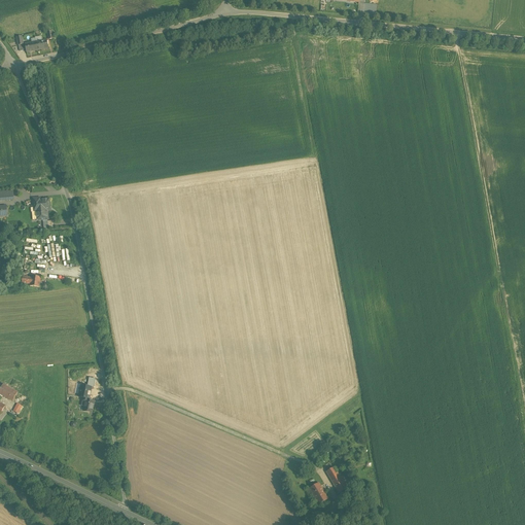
[(34,39),(36,48),(46,46),(45,37),(40,38),(34,39)]
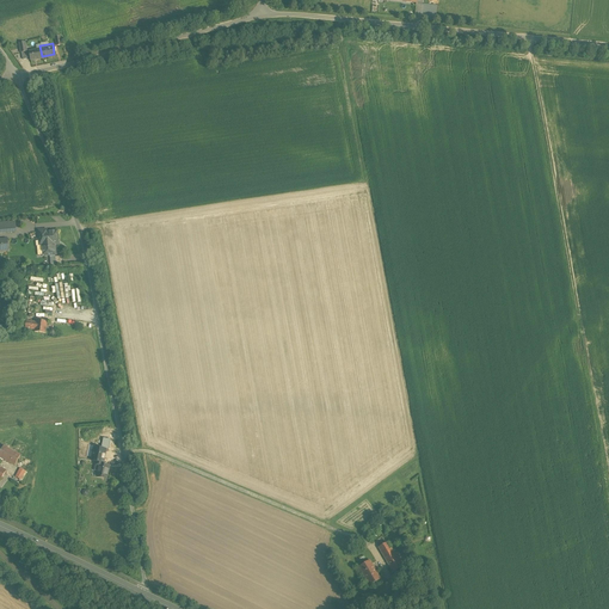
[(40,47),(26,49),(29,59),(42,56),(40,45),(40,47)]
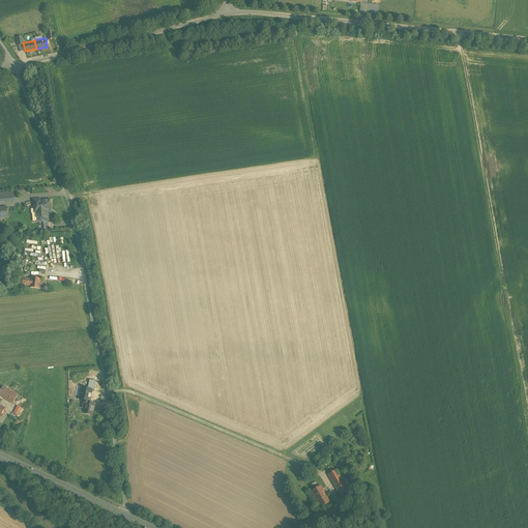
[(48,198),(36,199),(36,198),(31,198),(32,207),(29,207),(30,213),(31,213),(31,220),(35,220),(41,218),(46,218),(47,218),(46,208),(45,208),(45,206),(49,206),(48,198)]
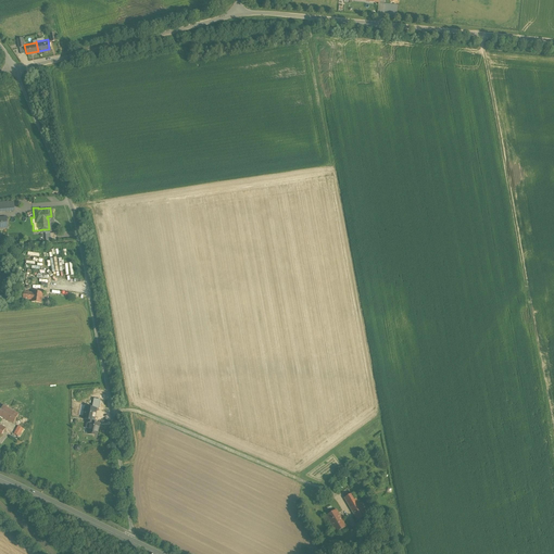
[(35,269),(26,267),(24,281),(33,282),(35,269)]
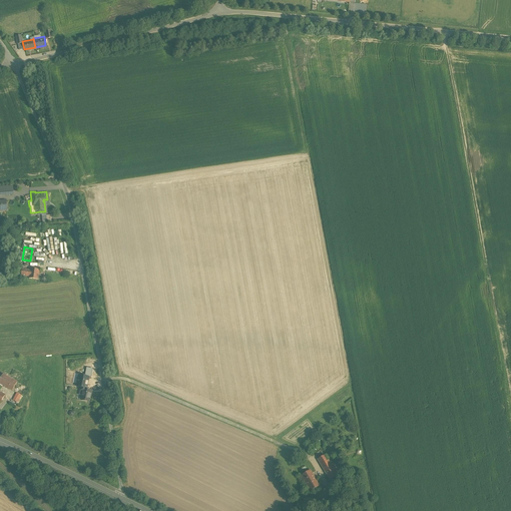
[(38,268),(29,267),(29,269),(20,268),(19,274),(28,275),(28,277),(37,278),(38,268)]
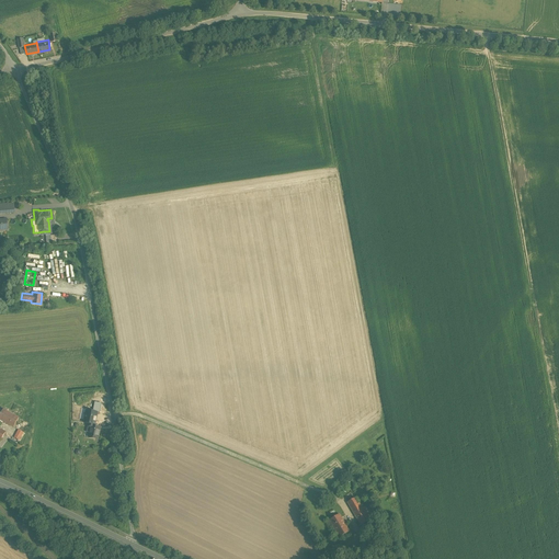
[(16,415),(1,407),(0,409),(0,419),(12,425),(16,415)]
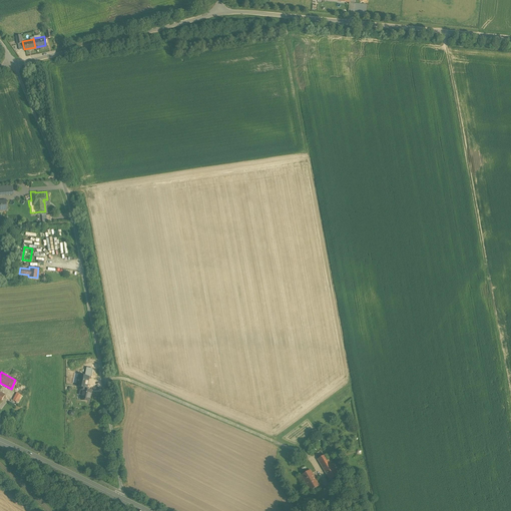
[(90,390),(84,388),(84,387),(85,387),(86,382),(76,381),(75,385),(82,386),(79,398),(88,400),(90,390)]
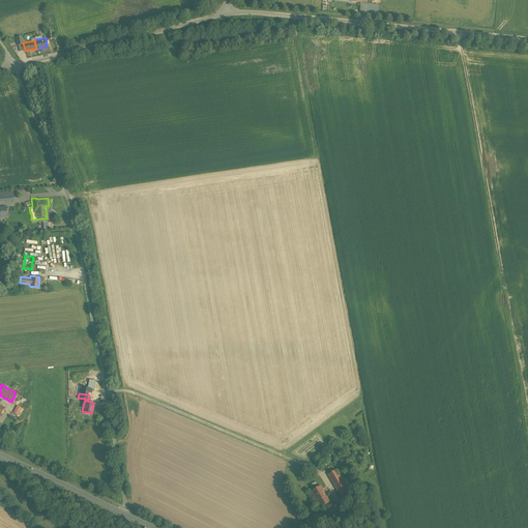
[(20,407),(16,404),(11,411),(16,414),(20,407)]
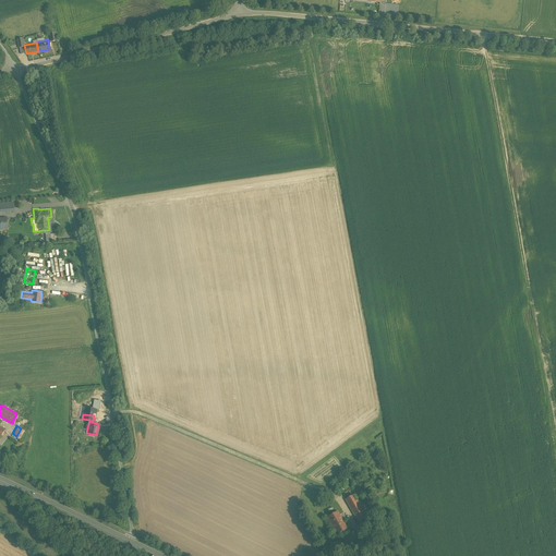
[(354,494),(345,499),(360,528),(371,521),(354,494)]
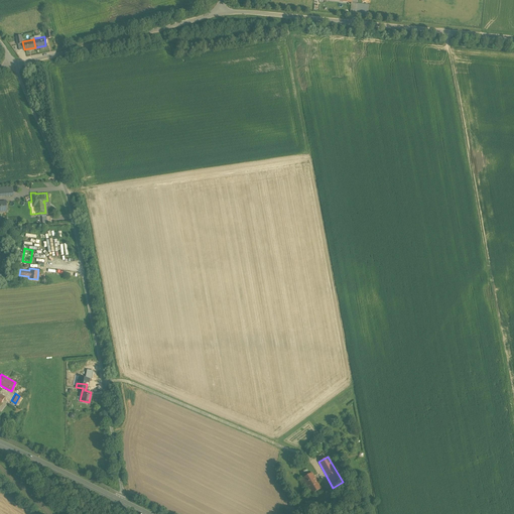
[(320,488),(311,472),(301,478),(310,494),(320,488)]
